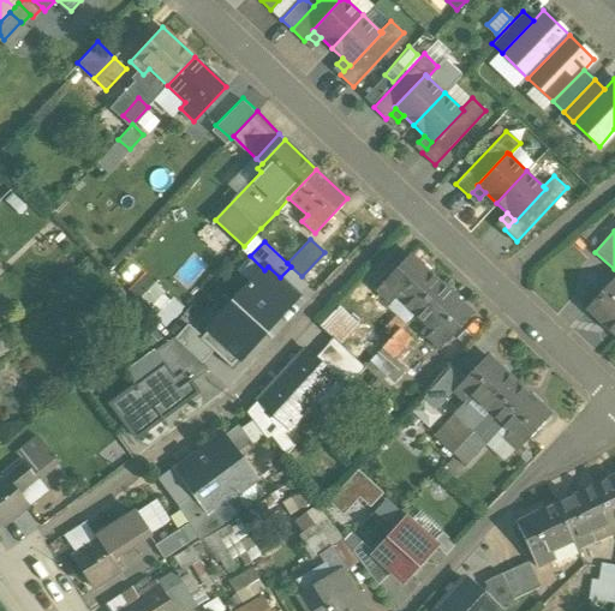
[(410,253),(377,289),(392,303),(396,297),(415,312),(441,282),(410,253)]
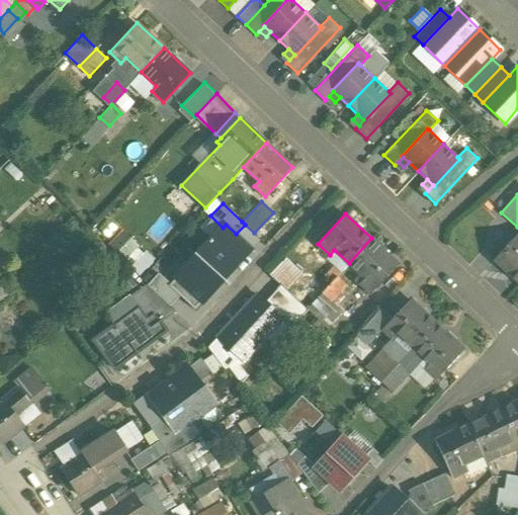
[(195,254),(224,279),(239,262),(238,261),(251,247),(236,234),(226,225),(223,228),(212,239),(210,237),(195,254)]
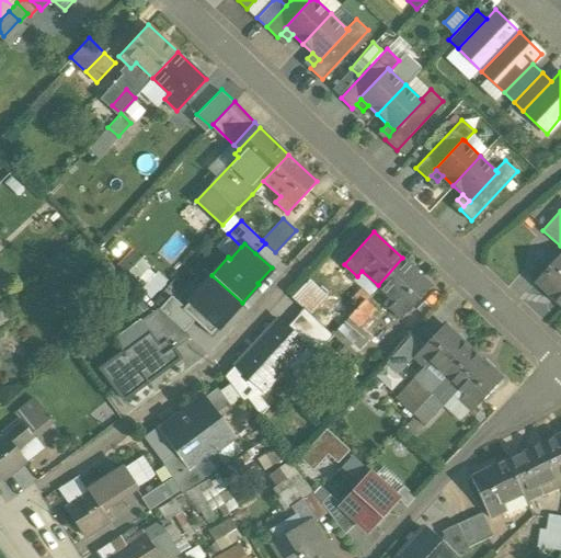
[(560,251),(535,281),(560,304),(560,251)]
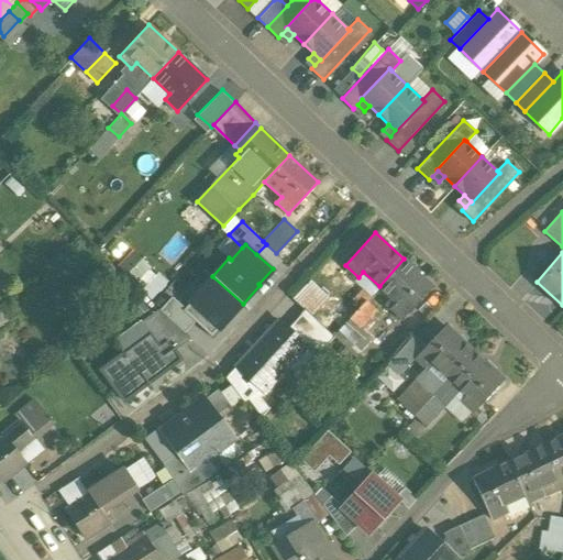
[(404,259),(379,286),(395,300),(389,306),(403,318),(432,285),(404,259)]
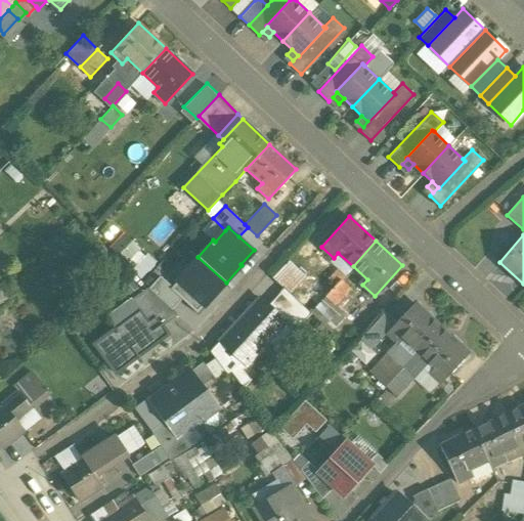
[(205,306),(226,283),(198,257),(176,279),(177,280),(172,287),(170,288),(181,298),(197,312),(204,305),(205,306)]
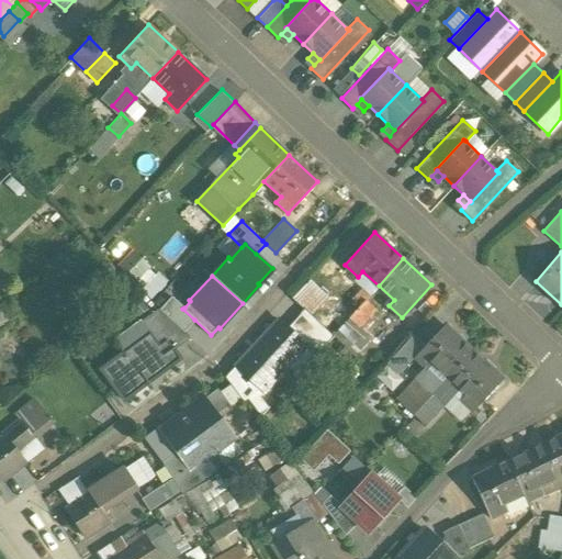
[(310,279),(293,298),(305,309),(311,314),(328,295),(310,279)]
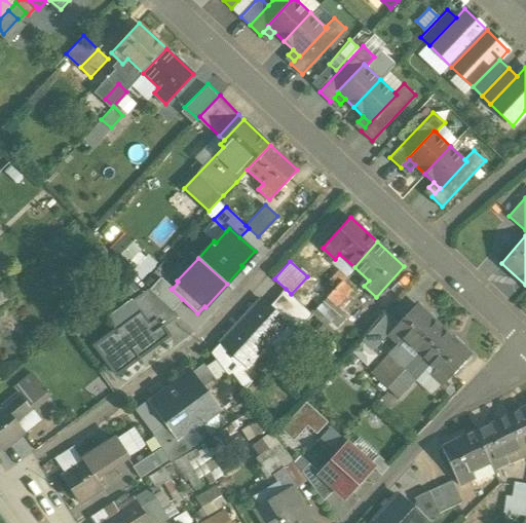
[(342,266),(331,278),(338,285),(342,279),(349,272),(342,266)]
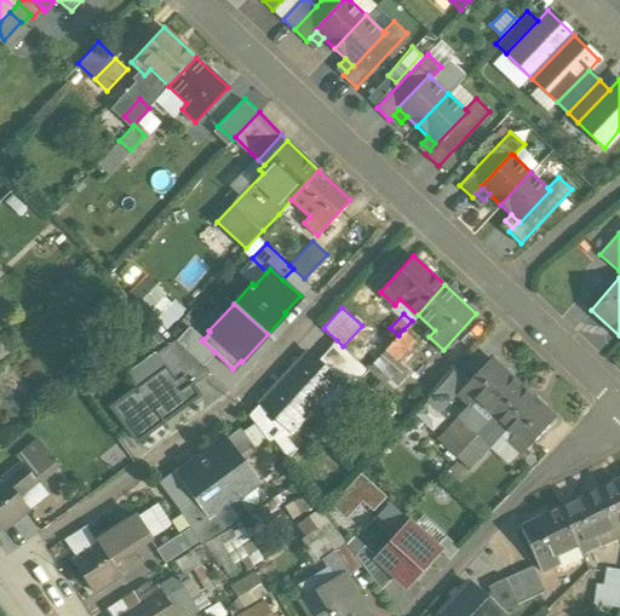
[(204,364),(214,352),(201,340),(204,339),(189,324),(176,339),(204,364)]
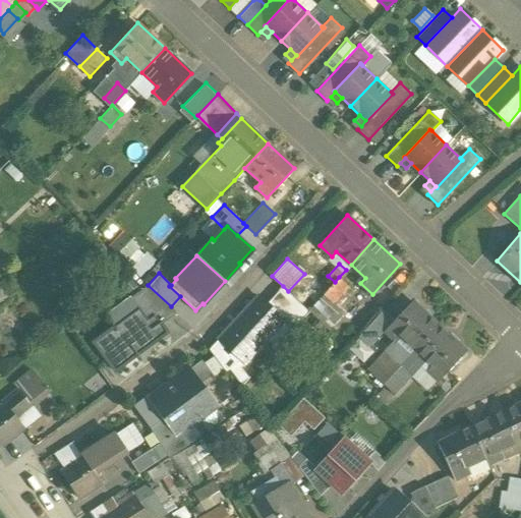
[(350,287),(339,277),(335,282),(324,293),(335,303),(350,287)]
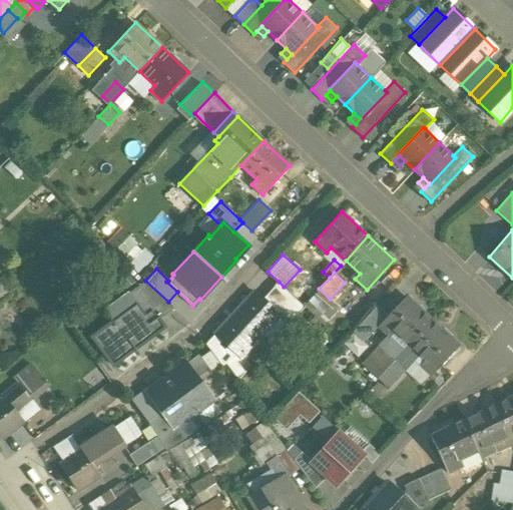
[(279,282),(263,298),(280,314),(289,323),(305,306),(284,287),(279,282)]
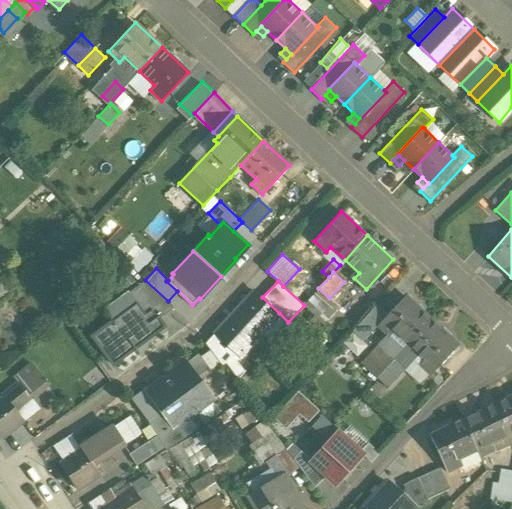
[(142,283),(130,292),(137,303),(144,298),(158,317),(170,308),(142,283)]
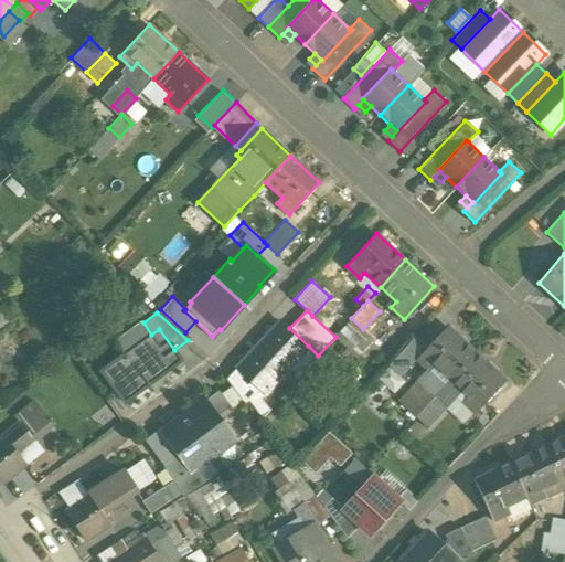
[(0,314),(0,332),(9,325),(0,314)]
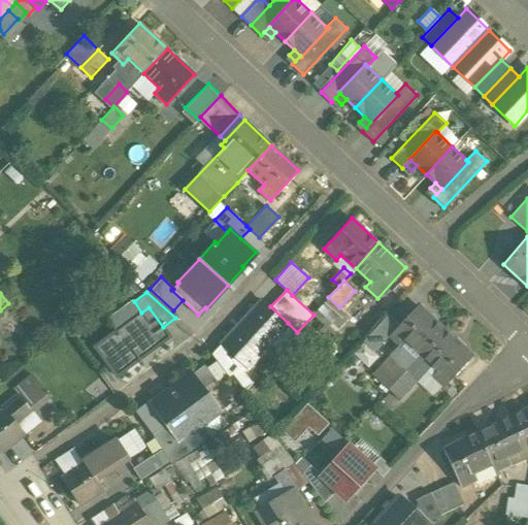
[(262,299),(222,343),(248,367),(288,323),(270,306),(262,299)]
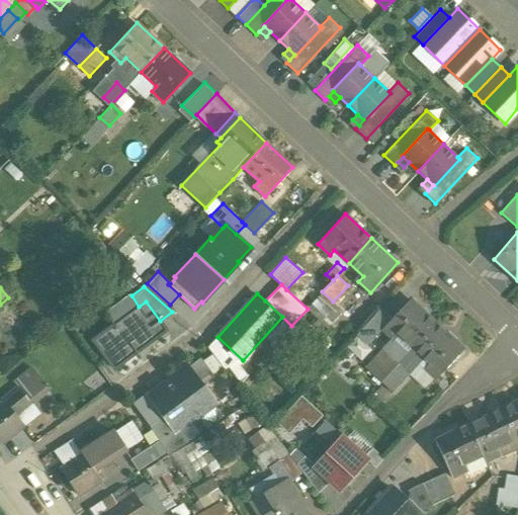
[(437,324),(411,299),(383,329),(395,339),(400,335),(405,339),(414,348),(437,324)]
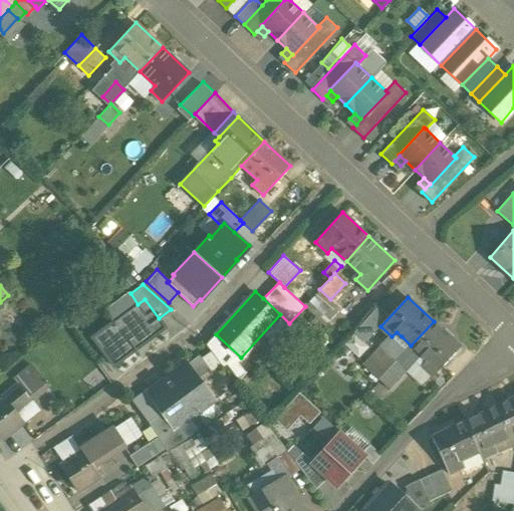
[(138,304),(92,336),(112,365),(166,328),(159,318),(145,299),(138,304)]
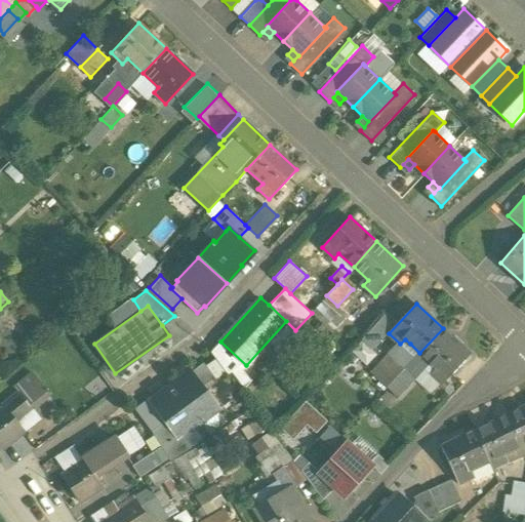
[(397,322),(386,312),(362,338),(372,348),(397,322)]
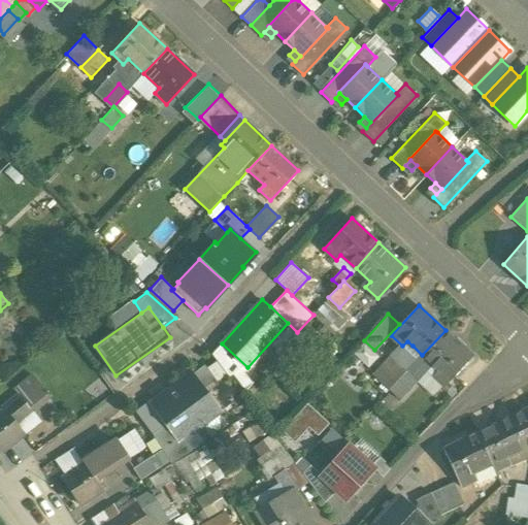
[(473,357),(446,330),(422,355),(437,370),(433,375),(444,387),(473,357)]
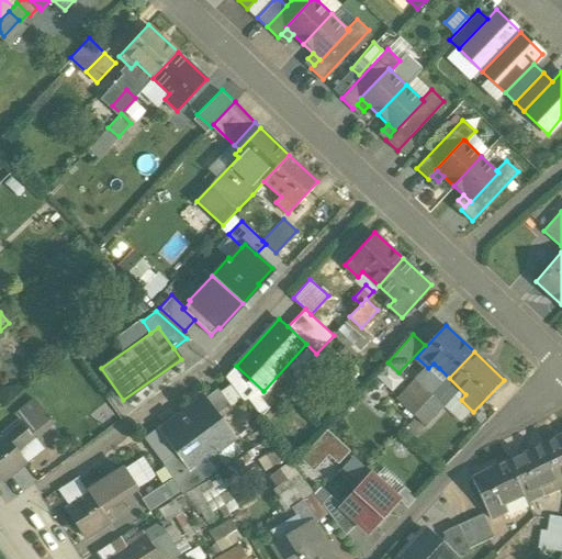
[(439,368),(424,384),(434,394),(449,378),(439,368)]
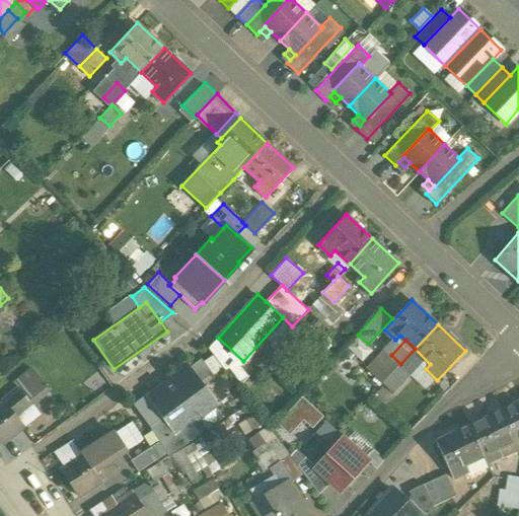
[(430,364),(415,349),(400,364),(411,373),(412,373),(420,364),(426,369),(430,364)]
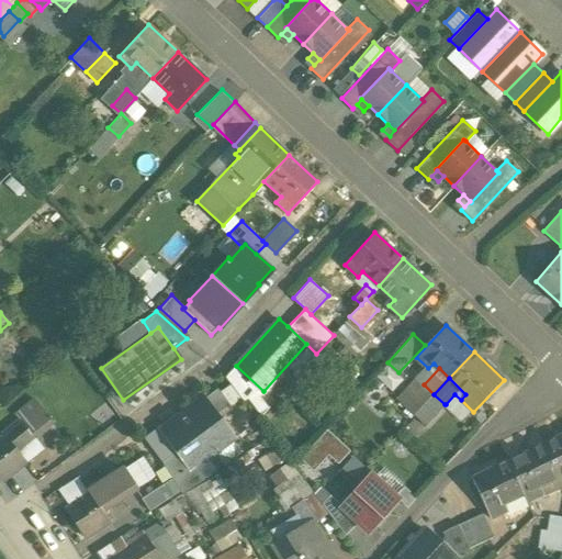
[(434,394),(424,384),(404,405),(415,415),(434,394)]
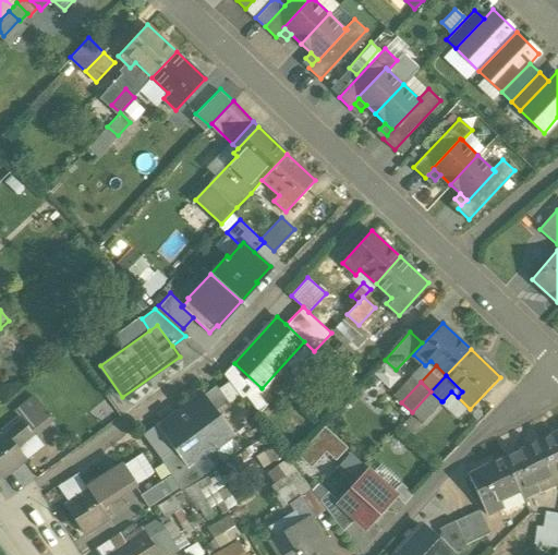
[(216,385),(203,395),(218,414),(231,405),(216,385)]
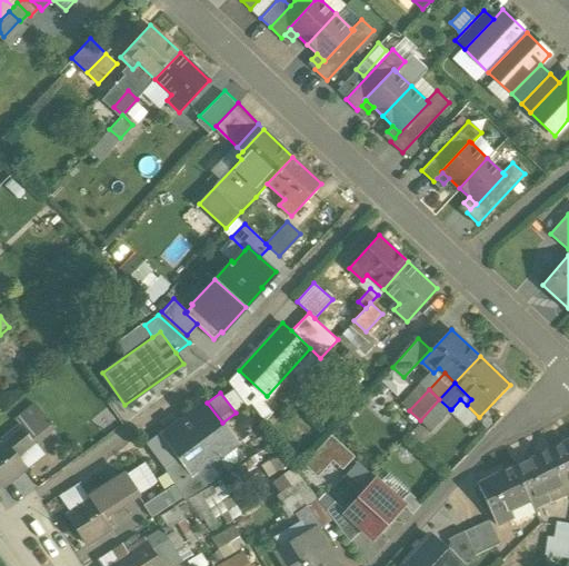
[(450,409),(439,399),(420,420),(430,430),(450,409)]
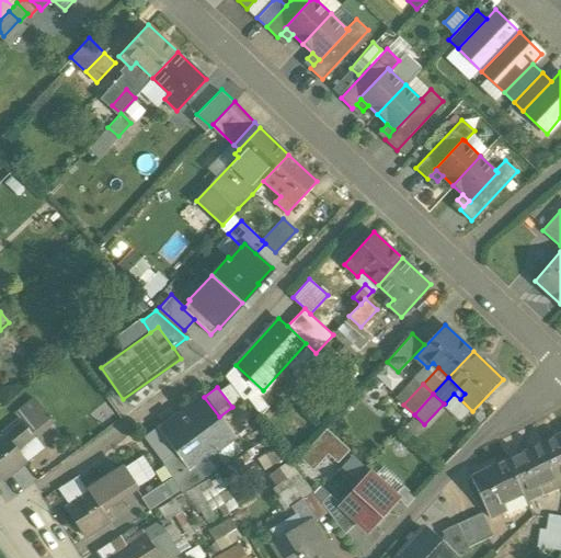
[(34,397),(14,412),(20,419),(20,418),(34,436),(53,421),(34,397)]
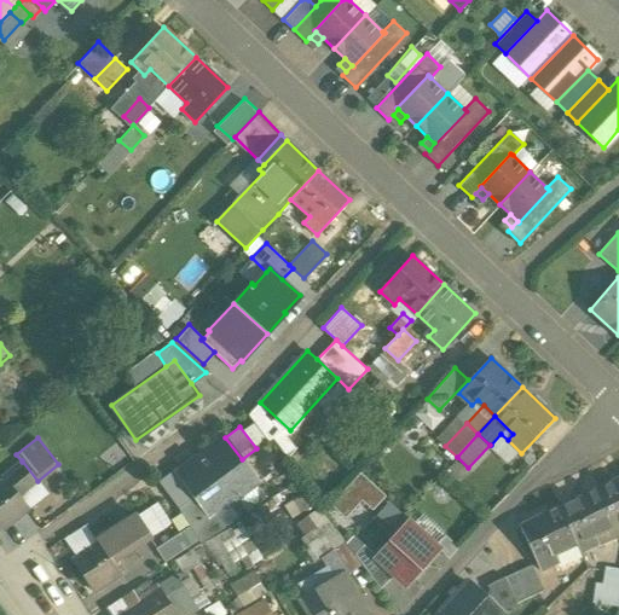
[(242,459),(225,437),(177,474),(195,497),(209,516),(214,512),(258,481),(242,459)]
